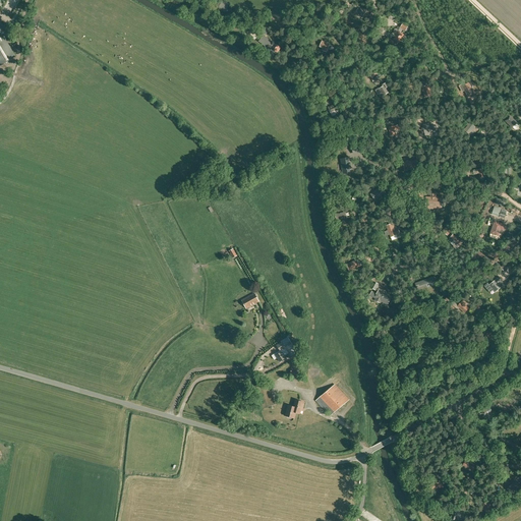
[(221,3),(219,8),(224,10),(223,11),(226,12),(229,4),(222,1),(221,3)]
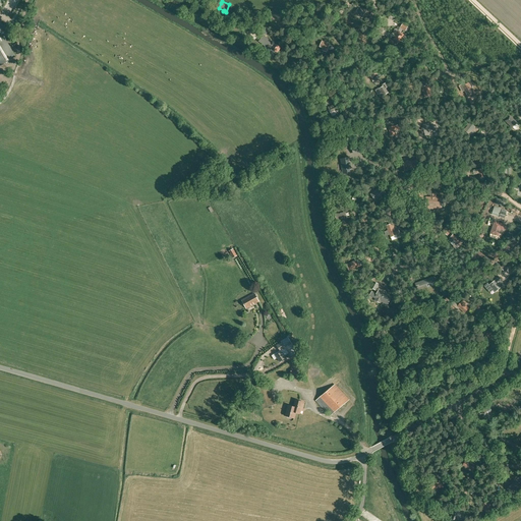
[(357,6),(355,10),(363,16),(366,11),(357,6)]
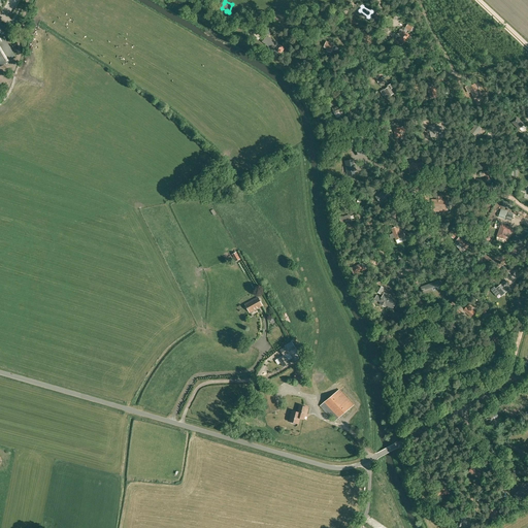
[(0,66),(14,58),(4,41),(9,38),(0,21),(0,66)]
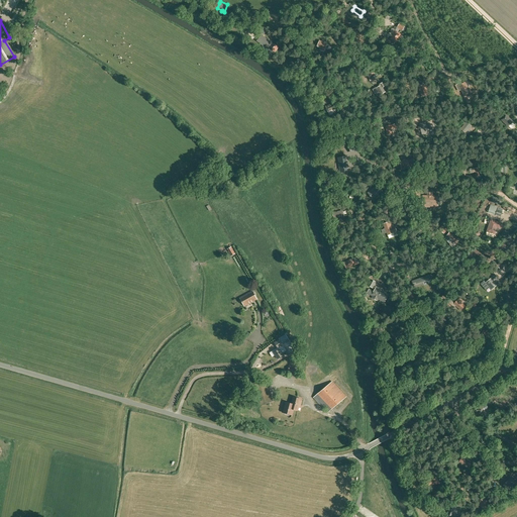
[(398,33),(395,31),(392,36),(393,36),(392,38),(396,41),(397,38),(401,41),(403,36),(400,35),(401,34),(398,32),(398,33)]
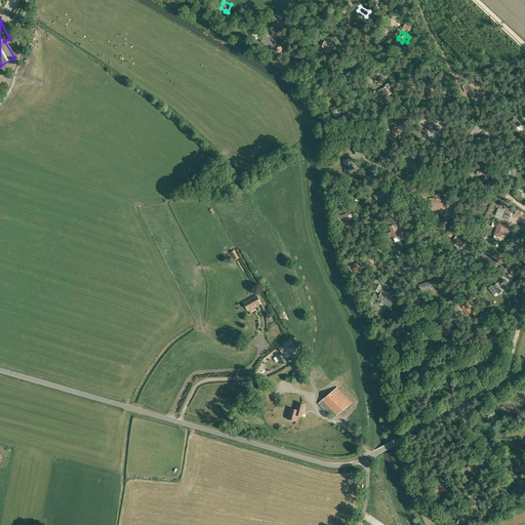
[(266,36),(260,42),(269,48),(271,45),(272,45),(273,46),(275,43),(266,36)]
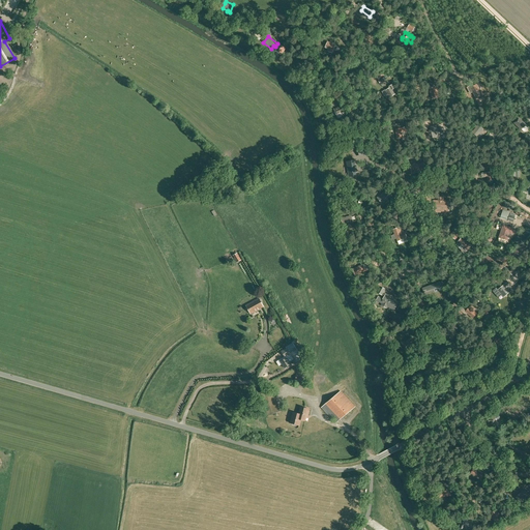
[(337,47),(327,42),(325,48),(329,49),(328,51),(331,53),(333,50),(336,51),(337,47)]
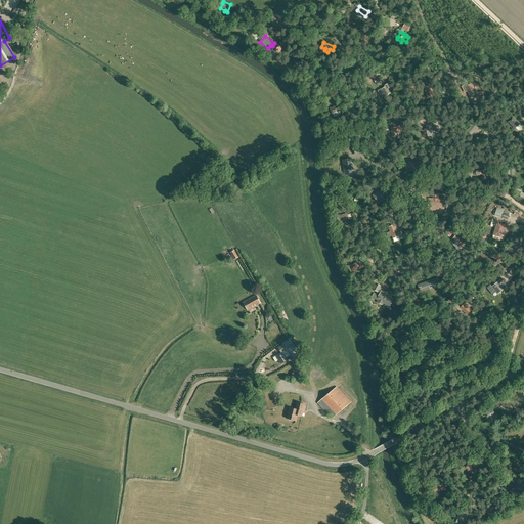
[(381,89),(384,93),(381,95),(383,98),(390,93),(387,89),(390,87),(388,84),(385,86),(386,87),(381,89)]
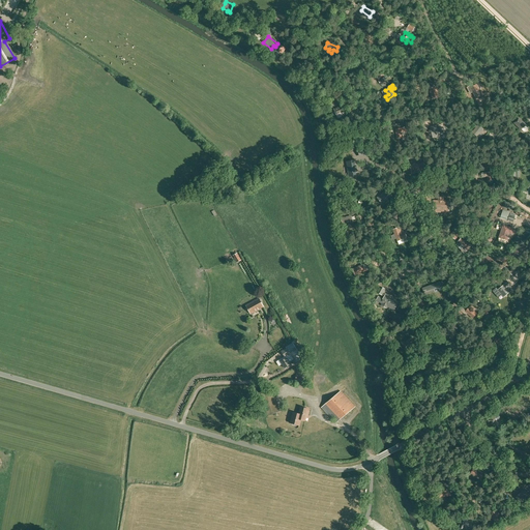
[(470,86),(467,88),(470,93),(472,92),(476,98),(481,94),(480,92),(476,85),(471,88),(470,86)]
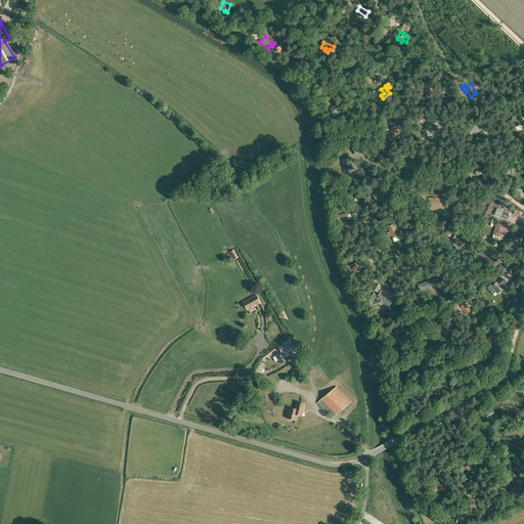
[(428,98),(434,96),(431,86),(425,88),(428,98)]
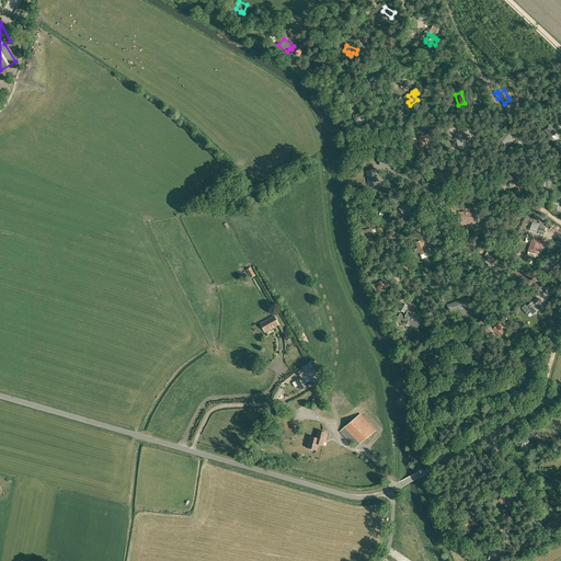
[(356,122),(357,125),(362,123),(359,119),(364,118),(361,112),(353,115),(356,122)]
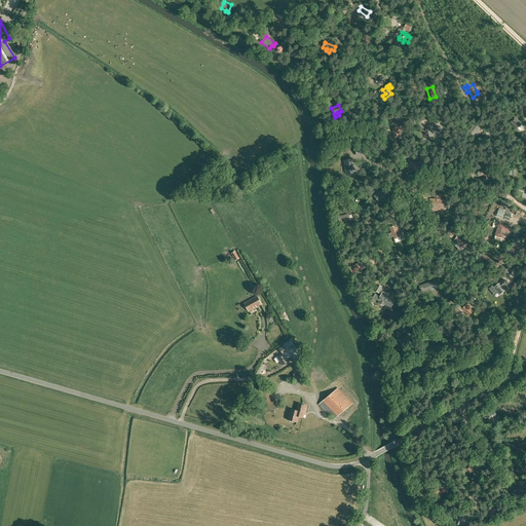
[(515,117),(511,122),(517,128),(520,130),(524,126),(521,124),(515,117)]
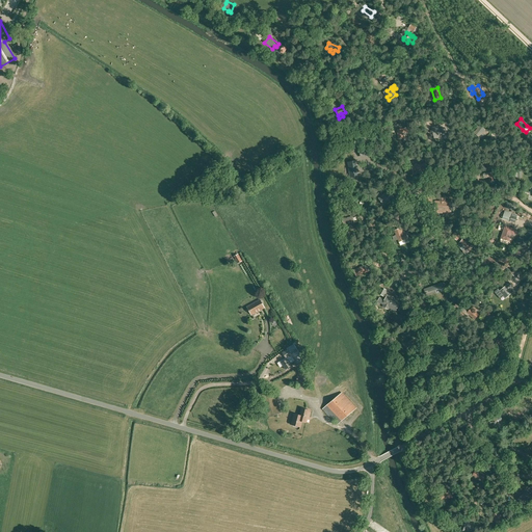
[(440,128),(440,126),(431,128),(434,138),(437,137),(437,136),(444,134),(442,127),(440,128)]
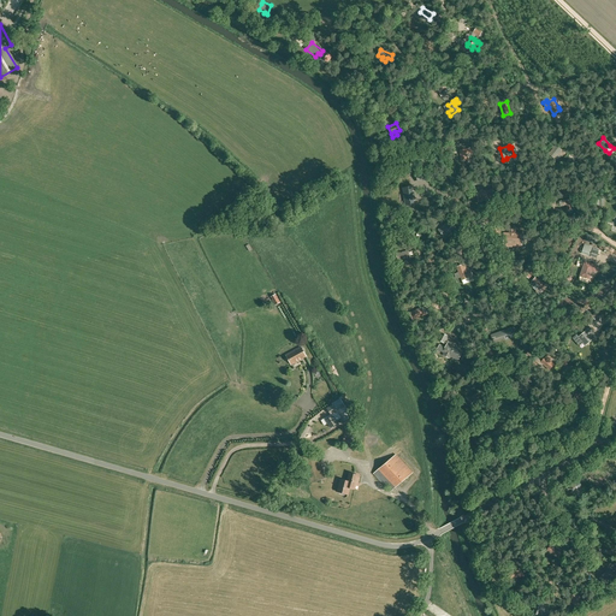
[(556,146),(549,154),(554,159),(557,154),(558,154),(562,150),(556,146)]
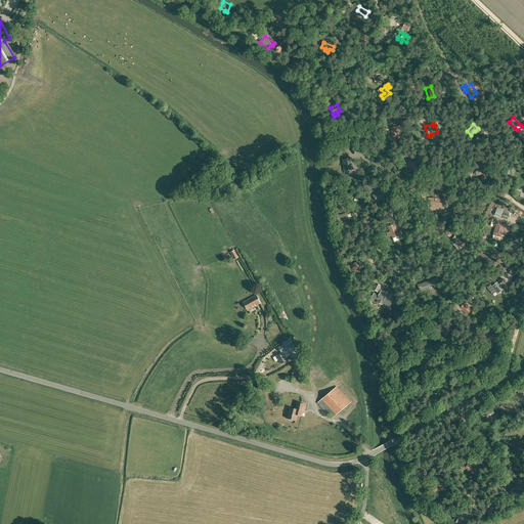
[(395,127),(391,128),(392,136),(396,135),(396,133),(397,133),(398,139),(402,139),(401,126),(395,127)]
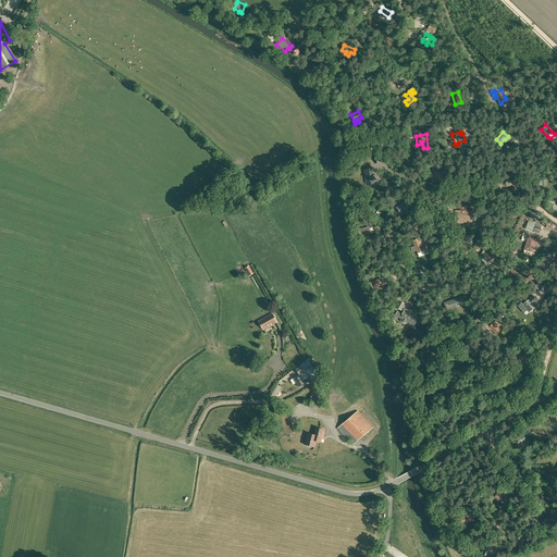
[(387,155),(375,158),(378,165),(388,162),(387,155)]
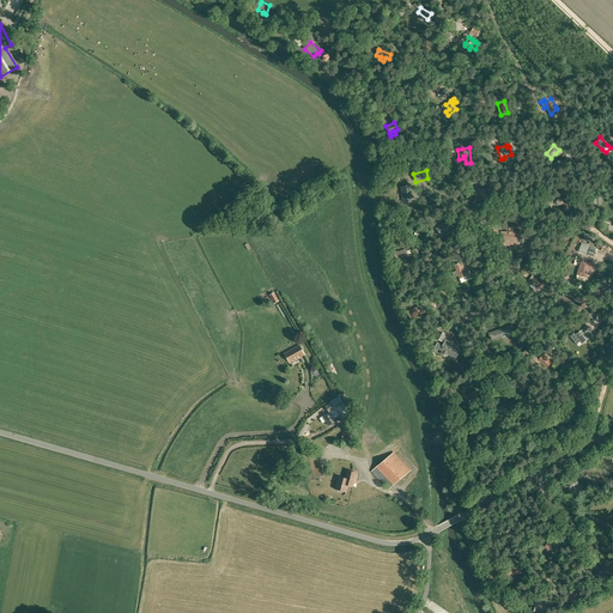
[(412,204),(410,186),(401,187),(404,205),(412,204)]
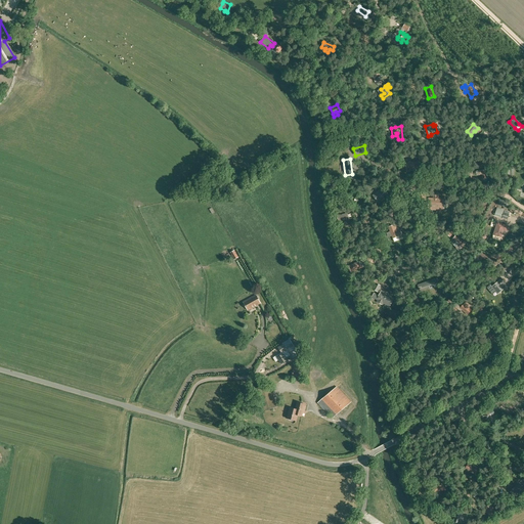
[(420,169),(419,162),(411,163),(410,162),(408,162),(408,163),(406,164),(407,171),(420,169)]
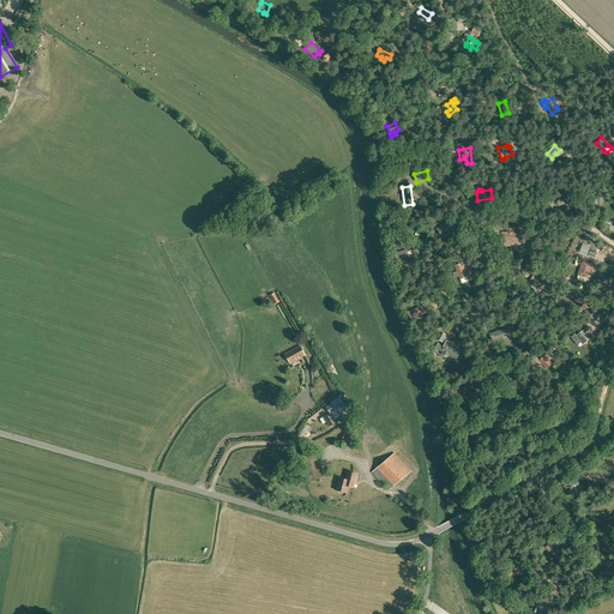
[(573,209),(572,205),(570,205),(569,199),(558,200),(559,205),(565,204),(566,210),(573,209)]
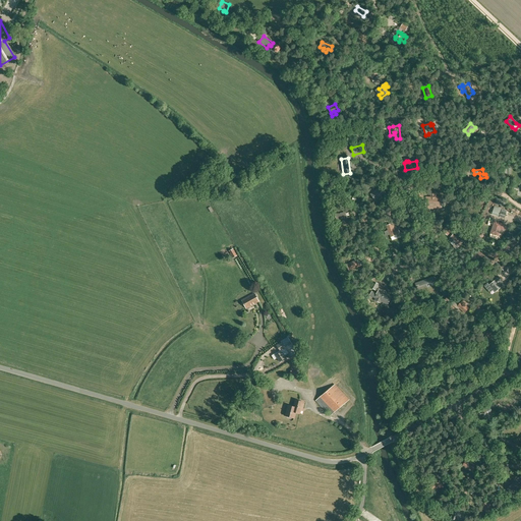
[(373,192),(370,194),(375,200),(378,198),(386,192),(381,186),(378,182),(374,184),(377,186),(375,188),(377,189),(373,192)]
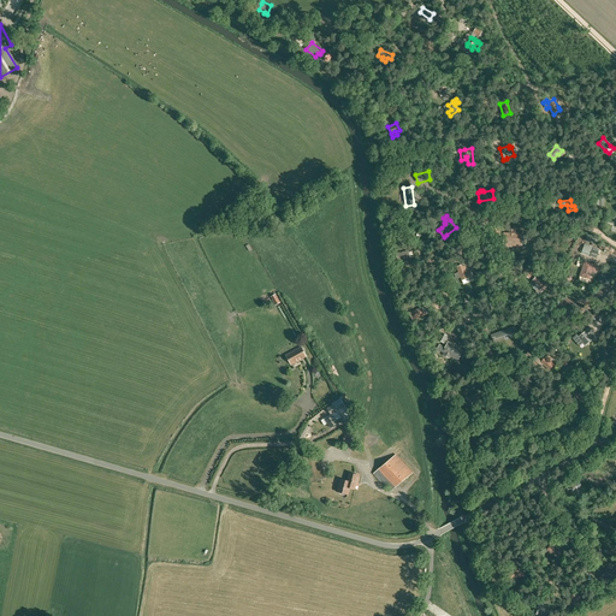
[(504,234),(503,247),(513,247),(514,247),(514,248),(521,248),(521,242),(521,240),(523,240),(523,236),(522,236),(522,234),(515,232),(515,229),(509,229),(509,234),(504,234)]
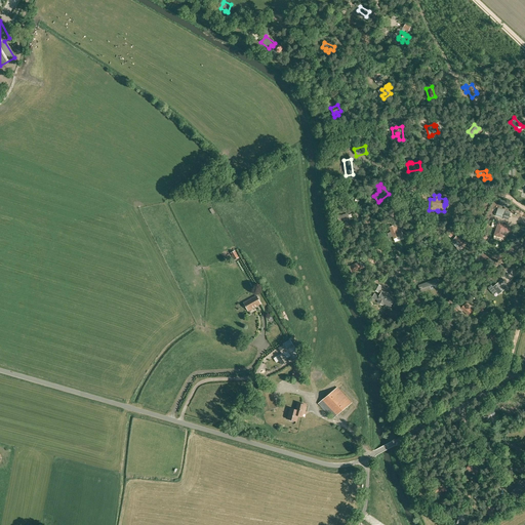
[(396,218),(398,220),(401,215),(403,216),(401,218),(404,220),(405,217),(404,217),(406,214),(409,211),(404,207),(401,210),(399,214),(396,218)]
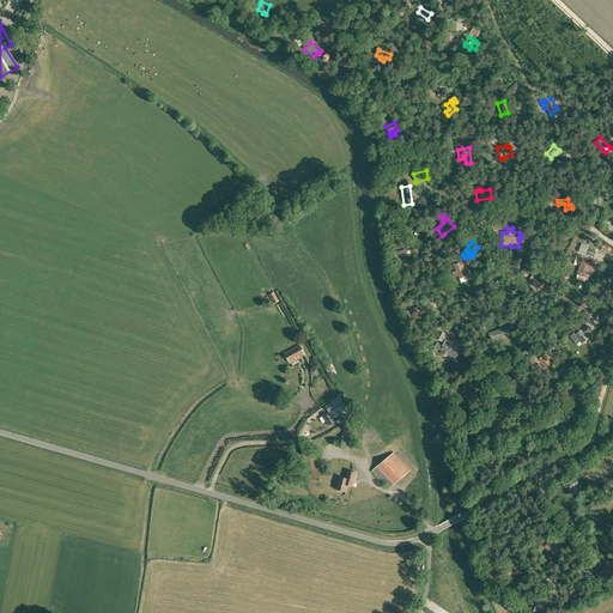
[(406,250),(396,253),(398,259),(402,258),(404,265),(408,263),(406,250)]
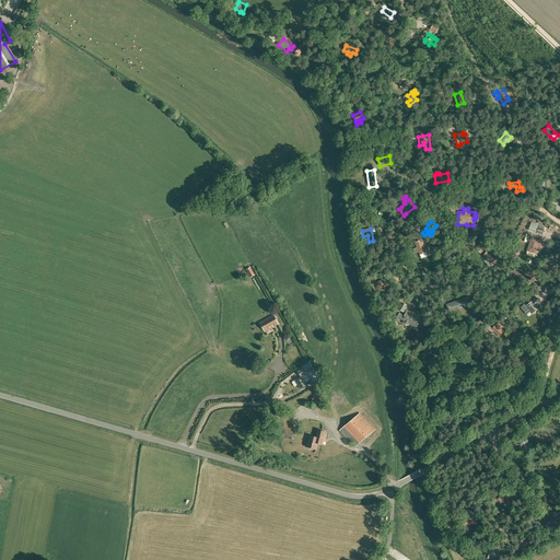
[(543,242),(532,238),(527,251),(536,254),(538,246),(541,247),(543,242)]
